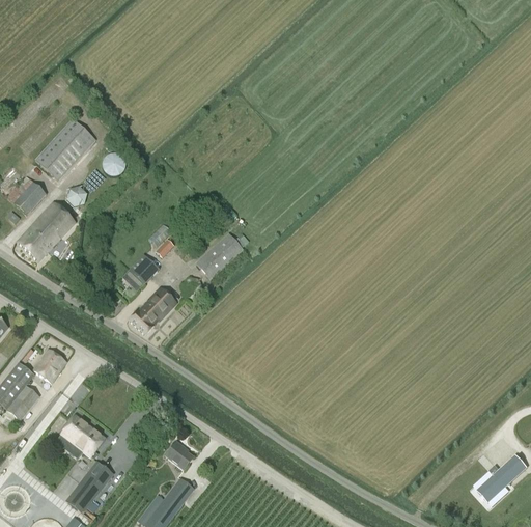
[(58,179),(95,138),(73,117),(35,158),(58,179)]
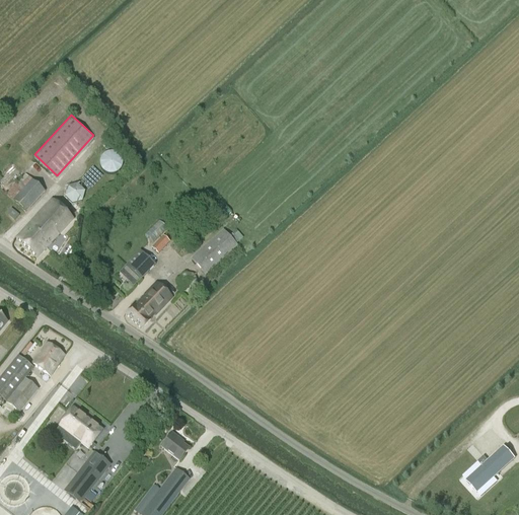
[(113,149),(110,149),(109,149),(108,149),(106,149),(105,150),(104,151),(103,152),(102,153),(101,154),(100,155),(100,156),(99,158),(99,159),(99,161),(99,162),(99,163),(100,164),(100,165),(101,166),(102,168),(103,169),(104,170),(105,170),(106,171),(108,171),(109,171),(112,172),(113,171),(114,171),(116,171),(117,170),(118,169),(119,168),(120,167),(121,165),(122,164),(122,163),(122,162),(123,162),(123,161),(123,159),(122,158),(122,156),(121,155),(121,154),(120,153),(119,152),(118,151),(117,150),(115,149),(114,149),(113,149)]
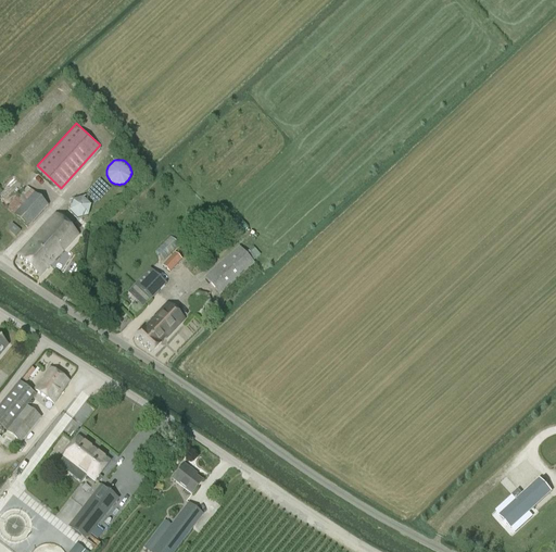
[(28,224),(48,203),(27,184),(8,205),(28,224)]
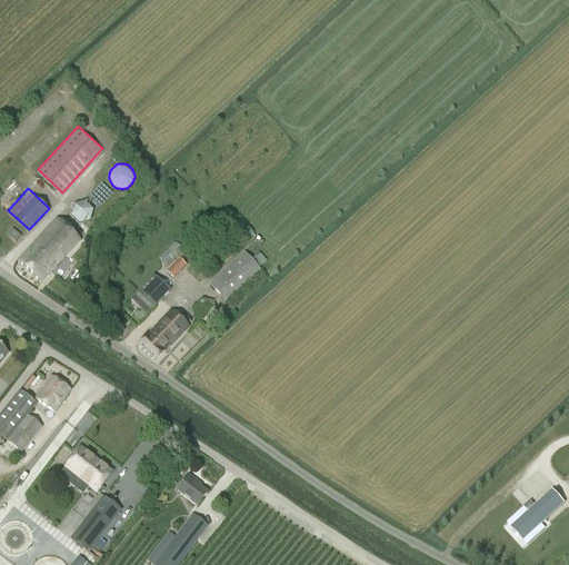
[(92,207),(85,199),(73,201),(70,212),(78,221),(90,218),(92,207)]
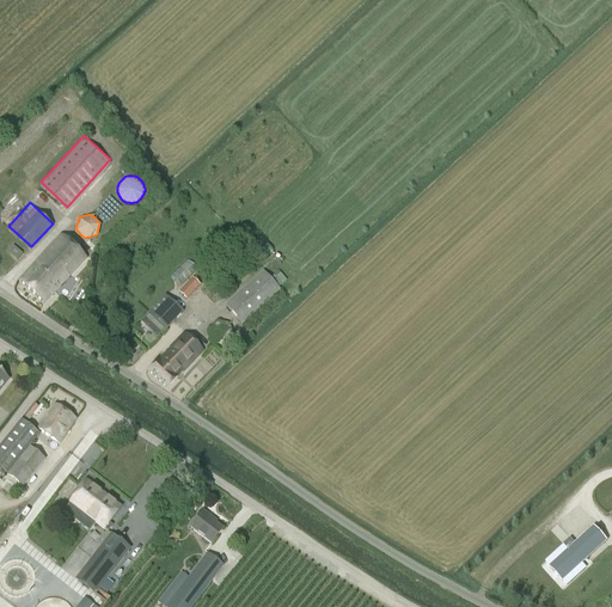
[(44,300),(86,255),(61,232),(19,277),(44,300)]
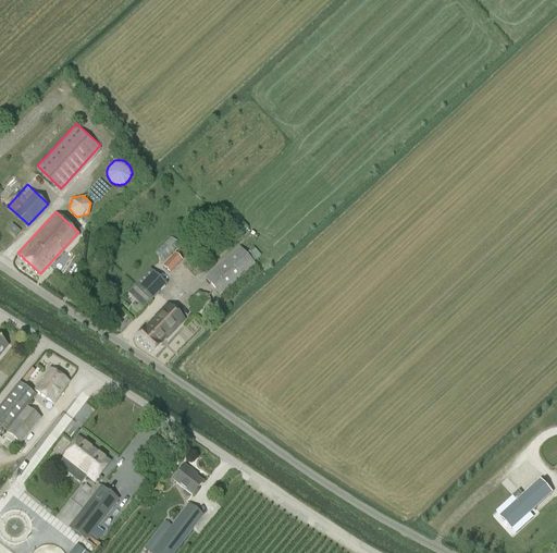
[(16,233),(21,229),(12,221),(9,225),(16,233)]
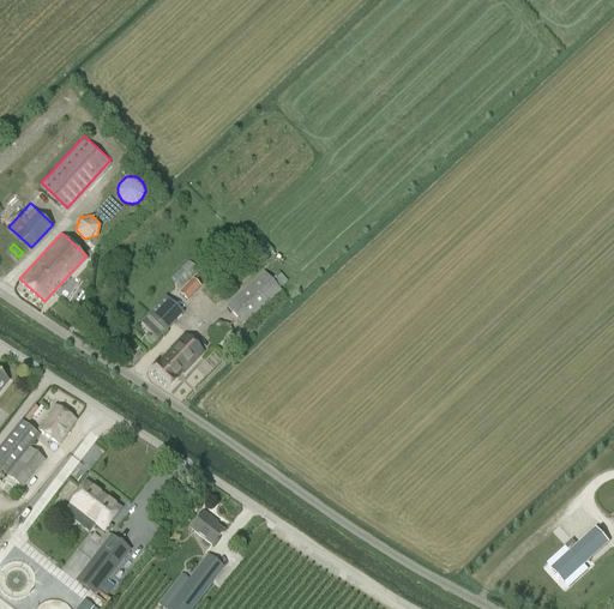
[(173,272),(180,279),(197,264),(190,255),(173,272)]
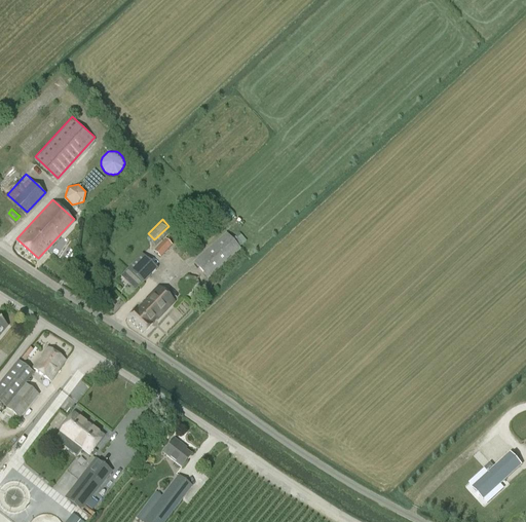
[(239,230),(232,236),(227,230),(194,260),(208,275),(240,246),(239,245),(247,238),(239,230)]
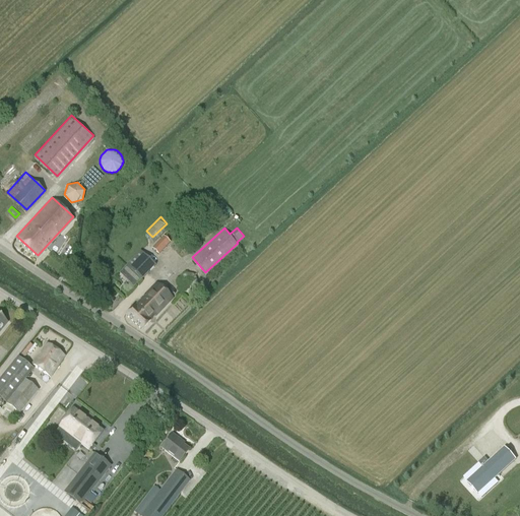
[(156,251),(168,241),(163,236),(151,247),(156,251)]
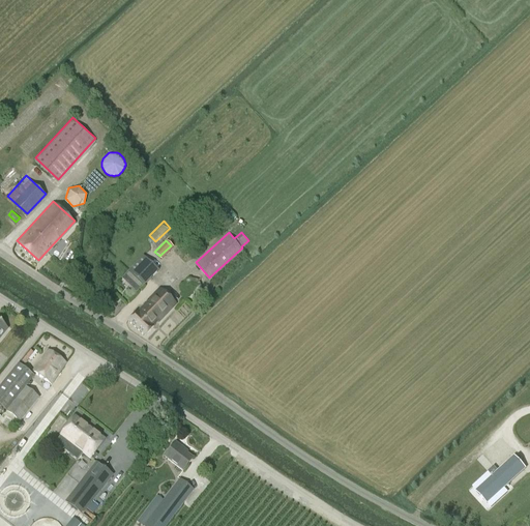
[(144,283),(158,268),(143,253),(128,267),(144,283)]
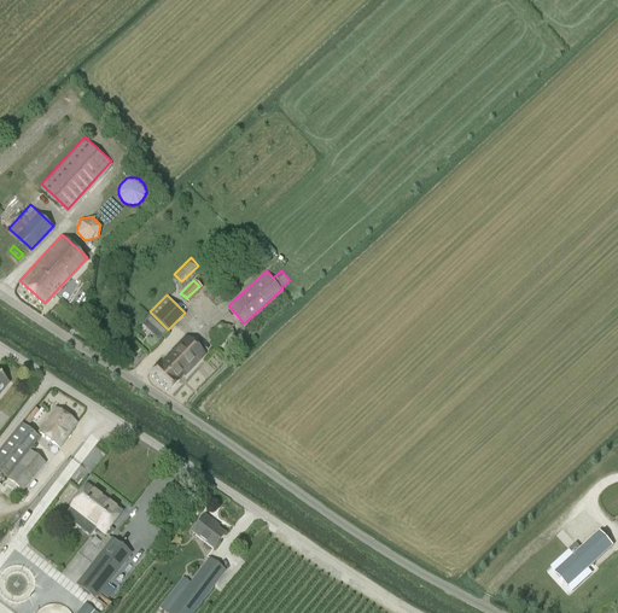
[(186,333),(168,352),(150,372),(169,390),(205,351),(186,333)]
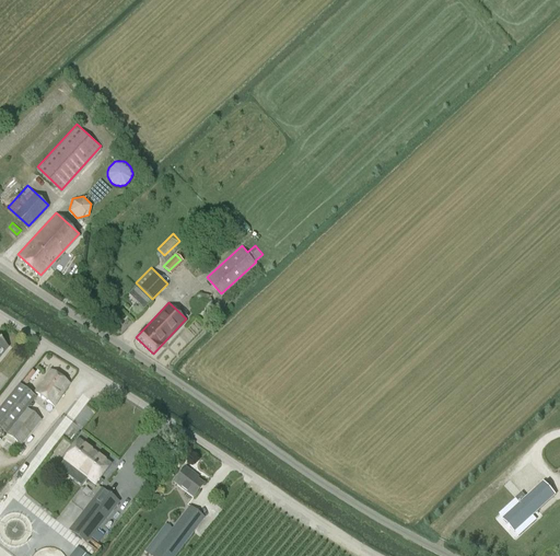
[(25,361),(15,373),(22,379),(32,367),(25,361)]
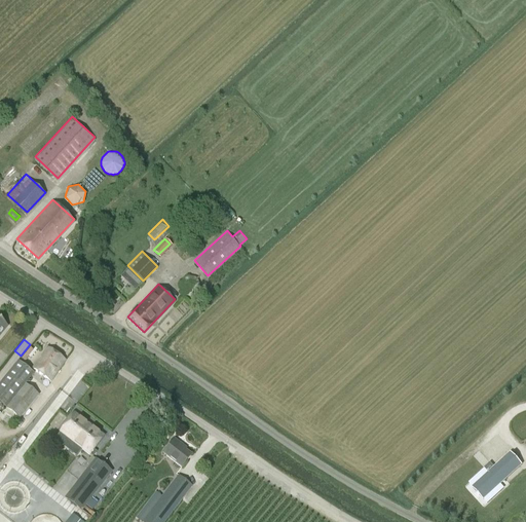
[(30,345),(21,357),(24,359),(28,353),(30,356),(34,350),(32,348),(33,347),(30,345)]
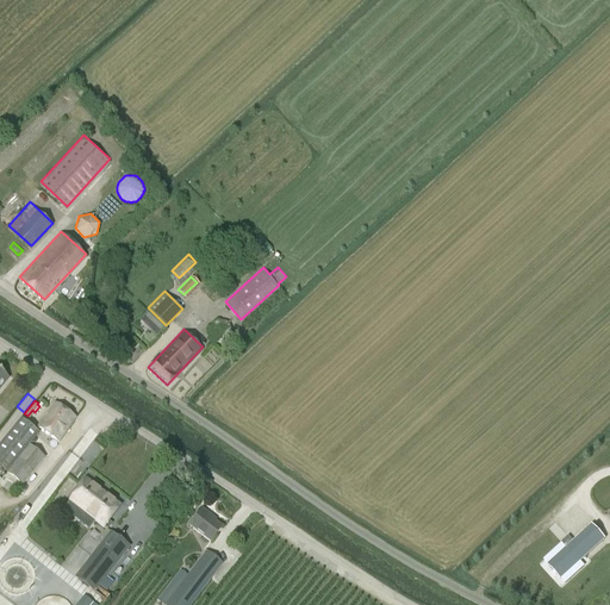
[(58,440),(76,415),(56,400),(38,425),(58,440)]
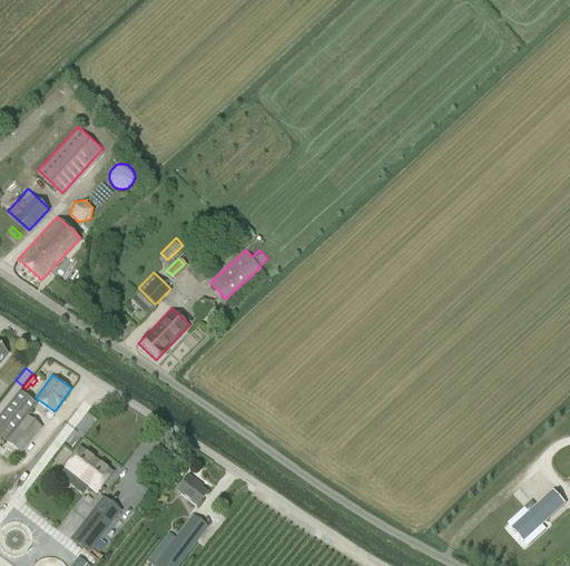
[(0,451),(12,461),(41,426),(42,425),(28,413),(37,402),(20,389),(0,413),(0,432),(7,439),(0,446),(0,451)]
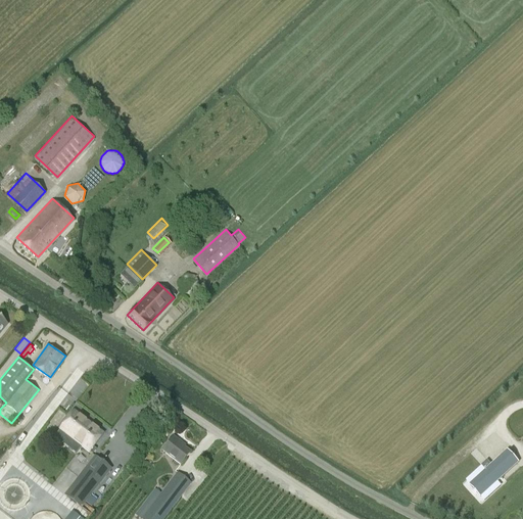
[(89,449),(102,430),(88,419),(86,421),(72,411),(59,426),(89,449)]
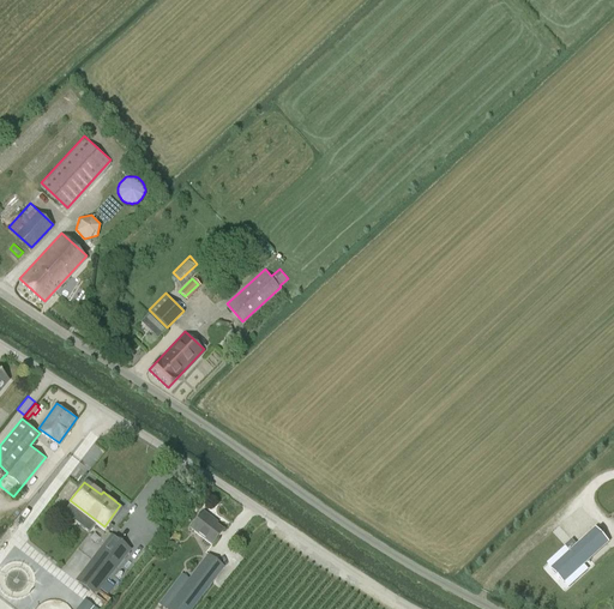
[(212,542),(223,528),(211,518),(212,516),(204,510),(191,526),(212,542)]
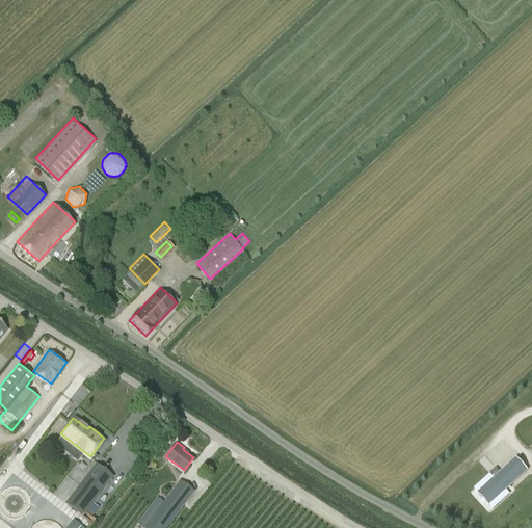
[(477,490),(488,502),(527,467),(516,454),(500,470),(477,490)]
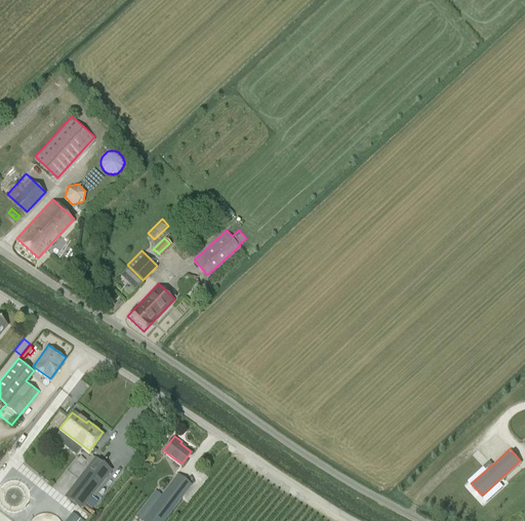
[(95,455),(66,495),(75,503),(85,490),(90,494),(111,468),(95,455)]
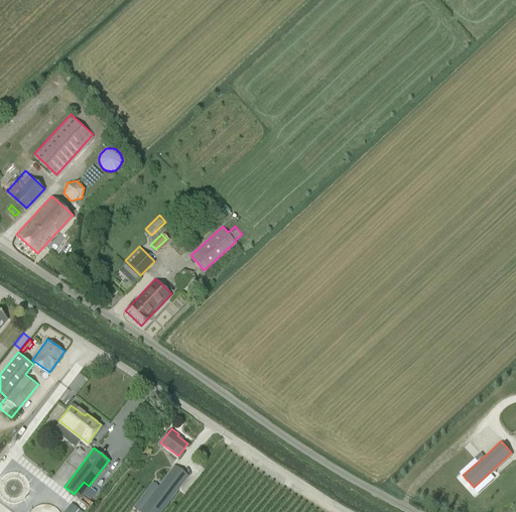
[(174,464),(159,484),(152,478),(133,504),(142,511),(158,511),(187,474),(174,464)]
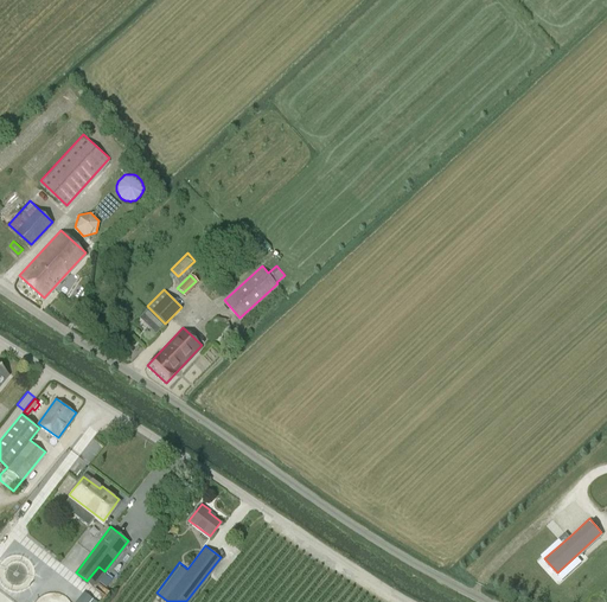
[(29,583),(32,578),(33,572),(34,567),(32,561),(29,556),(23,552),(17,551),(11,552),(5,555),(1,559),(0,559),(0,578),(1,581),(6,586),(12,587),(18,588),(24,587),(29,583)]
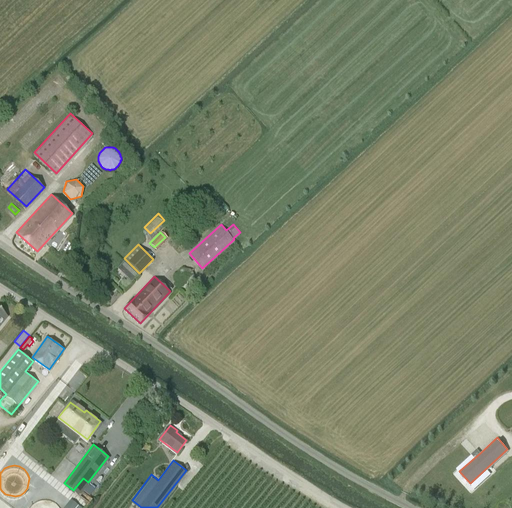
[(94,486),(88,482),(84,488),(89,492),(94,486)]
